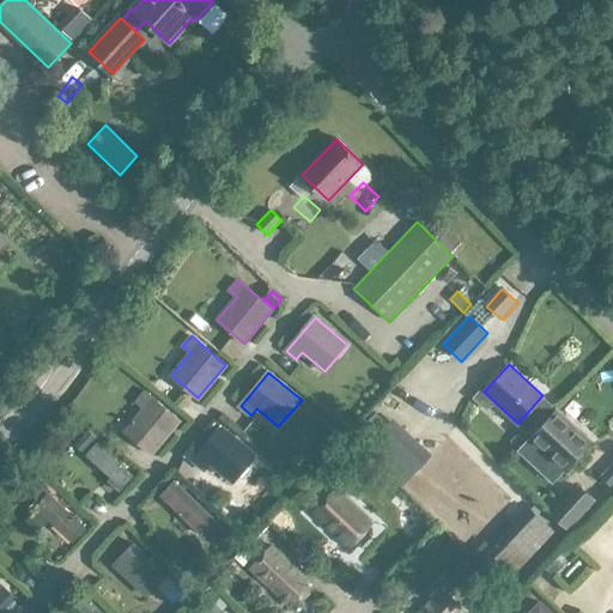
[(145,410),(125,431),(151,454),(181,420),(147,390),(137,402),(145,410)]
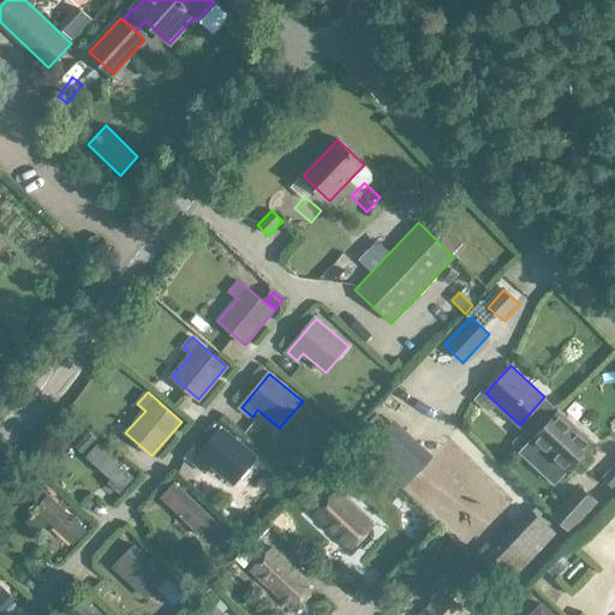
[(544,396),(520,424),(530,433),(554,406),(544,396)]
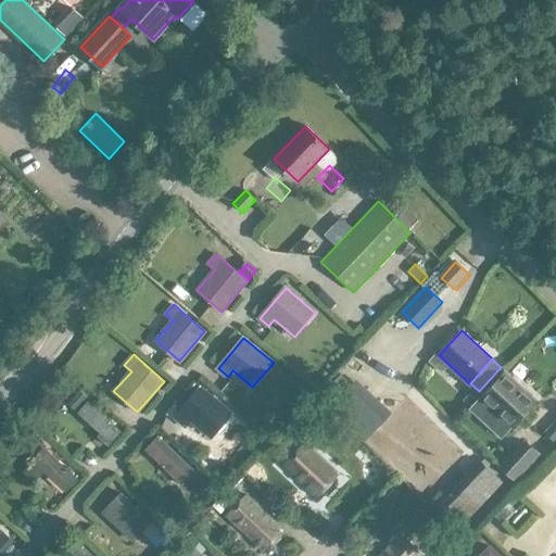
[(526,389),(505,370),(471,407),(502,434),(530,403),(520,394),(526,389)]
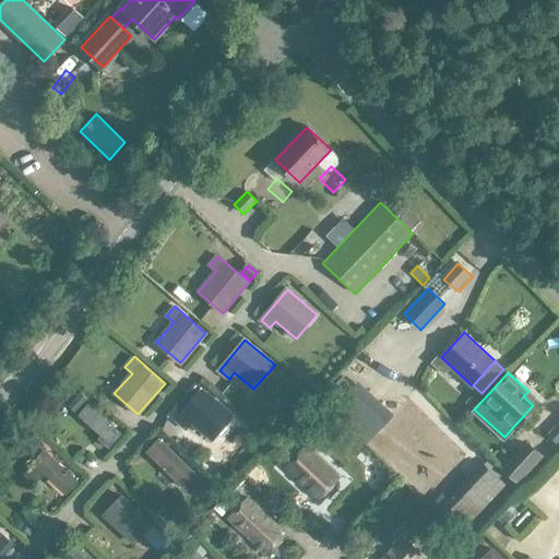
[(359,383),(331,413),(367,449),(395,420),(359,383)]
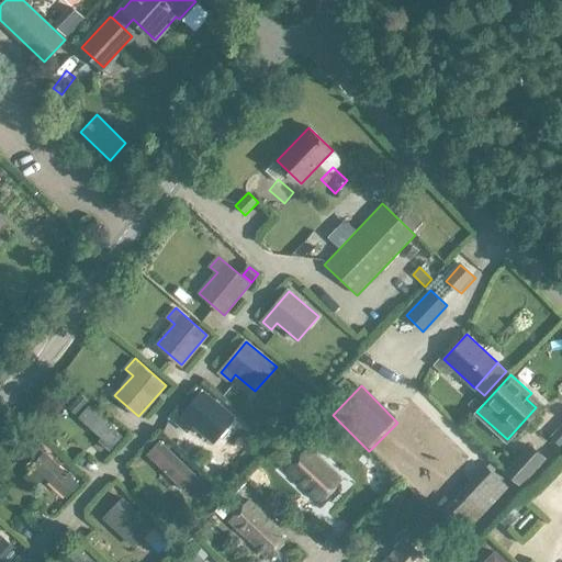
[(205,391),(178,424),(188,433),(193,426),(214,444),(236,417),(205,391)]
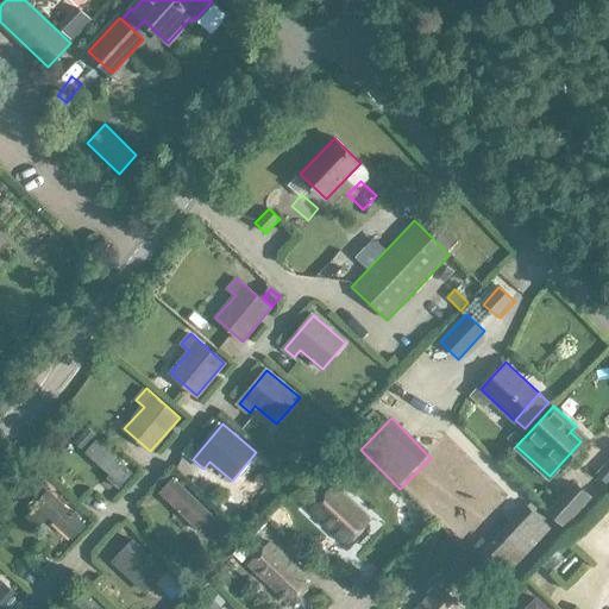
[(88,428),(74,443),(83,451),(96,437),(88,428)]
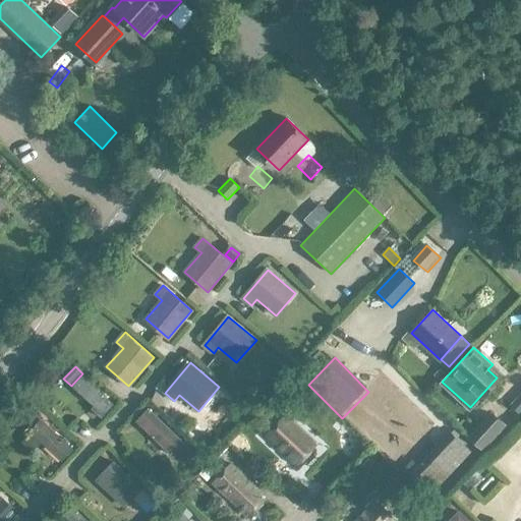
[(77,405),(97,422),(107,412),(88,394),(77,405)]
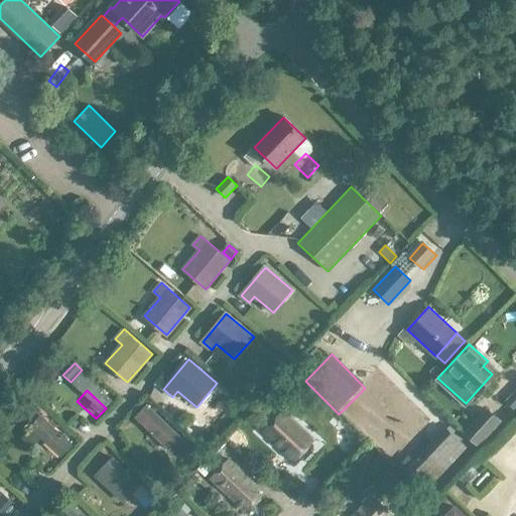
[(191,447),(147,405),(135,418),(171,453),(176,446),(184,455),(191,447)]
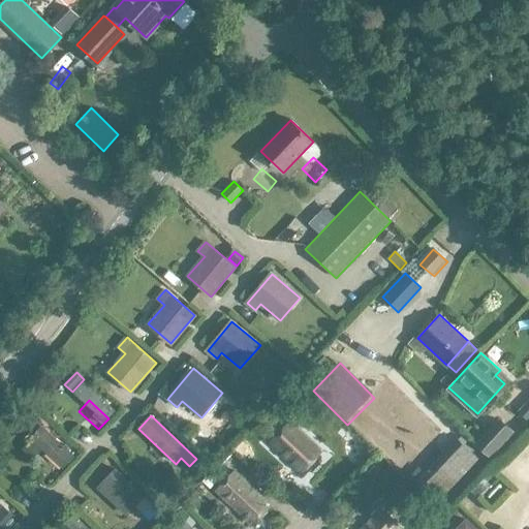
[(31,435),(40,426),(33,418),(24,428),(31,435)]
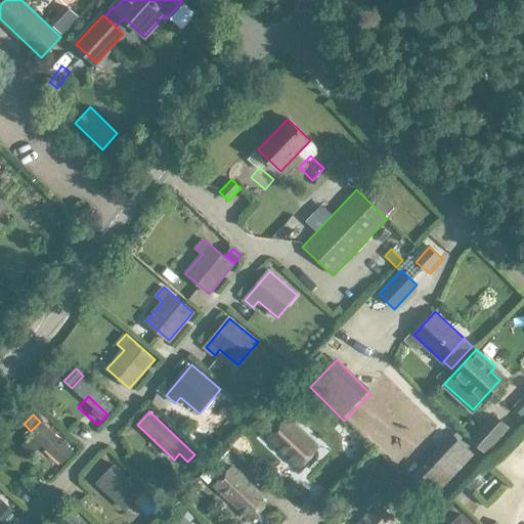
[(509,427),(496,415),(474,439),(487,450),(509,427)]
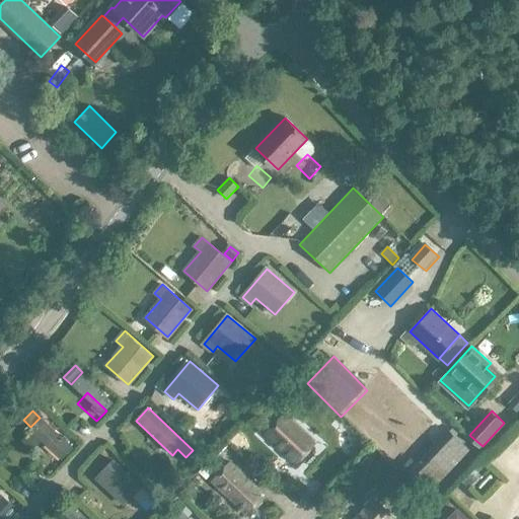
[(282,415),(264,434),(294,461),(311,442),(282,415)]
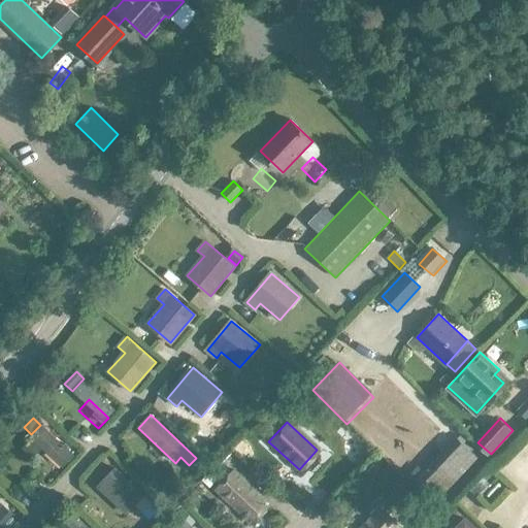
[(417,465),(408,474),(436,500),(479,457),(455,436),(423,470),(417,465)]
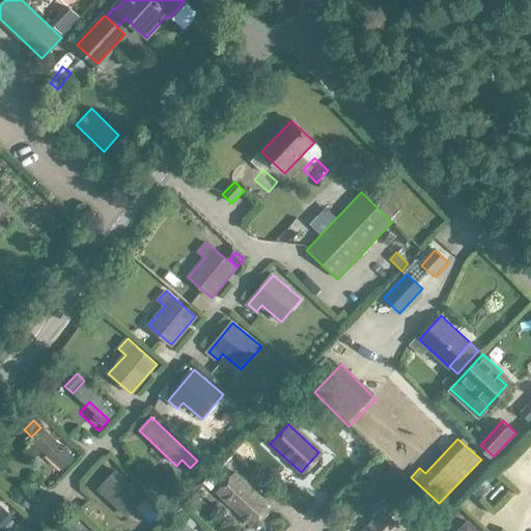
[(254,530),(275,508),(236,472),(216,494),(254,530)]
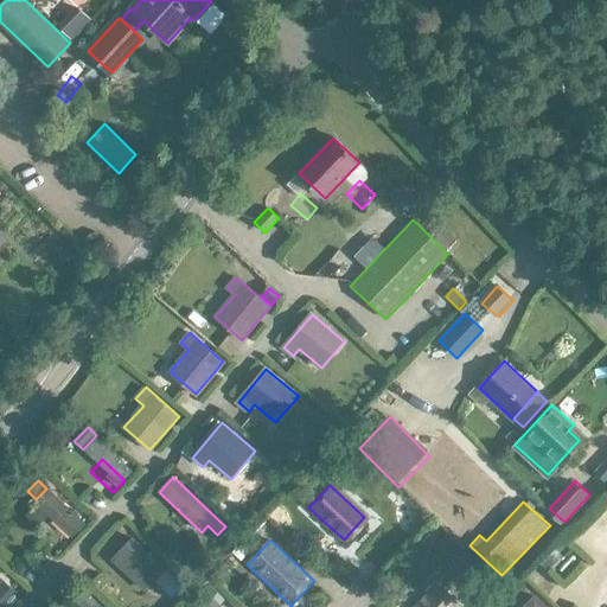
[(125,545),(103,566),(115,577),(136,558),(125,545)]
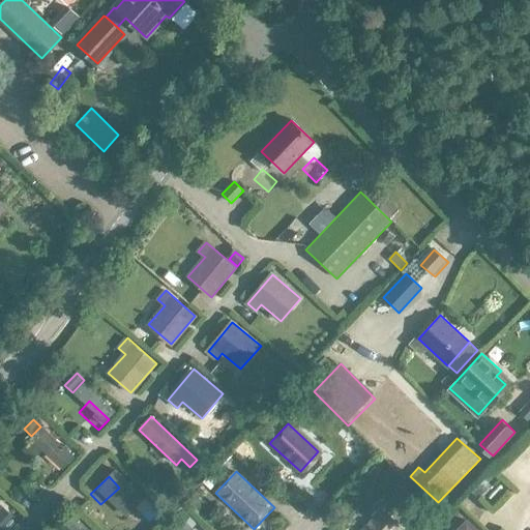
[(144,498),(135,507),(150,522),(159,512),(144,498)]
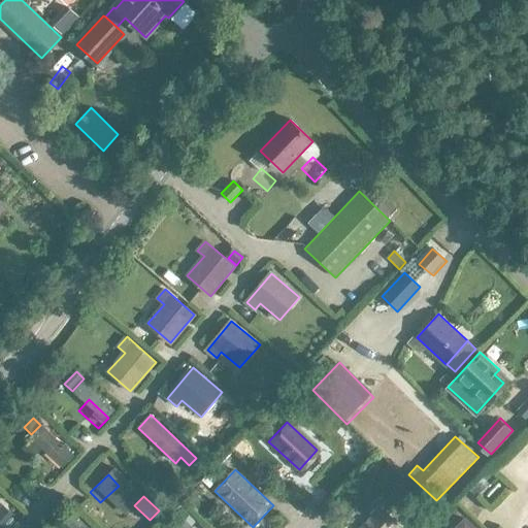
[(0,527),(6,527),(17,517),(2,503),(0,505),(0,527)]
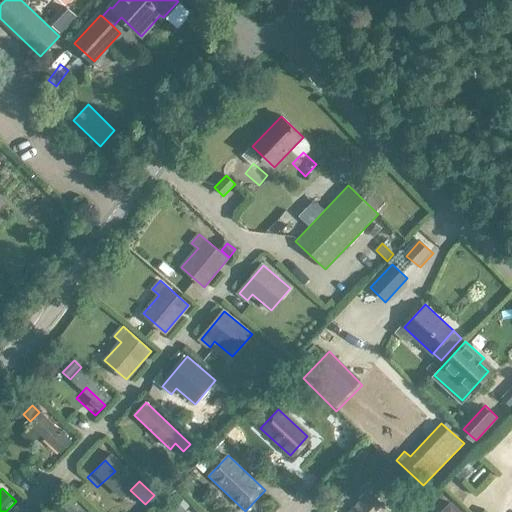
[(387,511),(390,510),(370,492),(351,511),(387,511)]
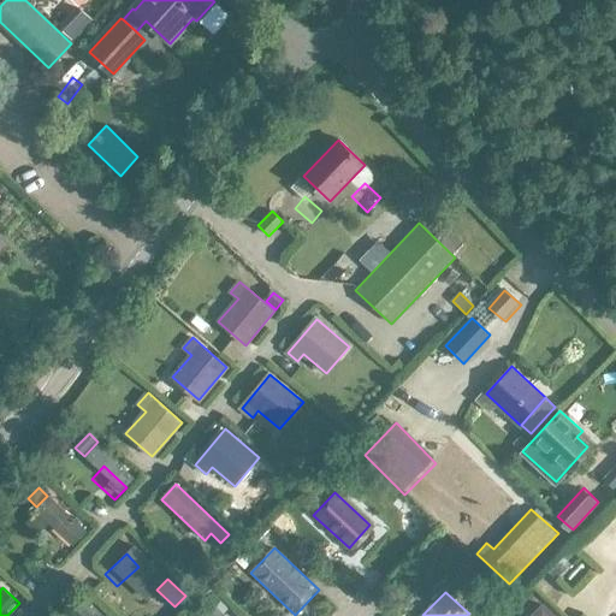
[(211,615),(220,615),(229,606),(217,596),(205,611),(211,615)]
